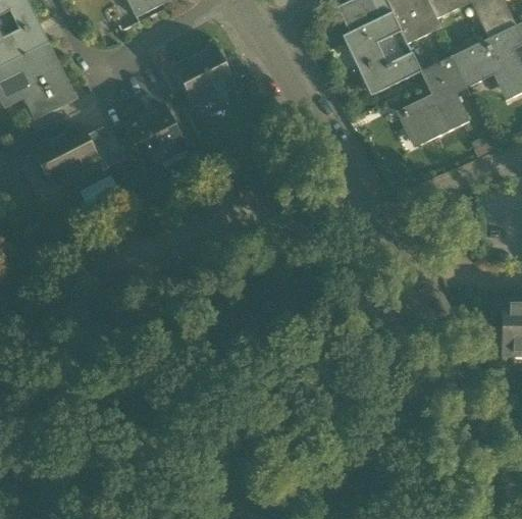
[(0,0),(0,65),(43,44),(47,42),(25,0),(0,0)]
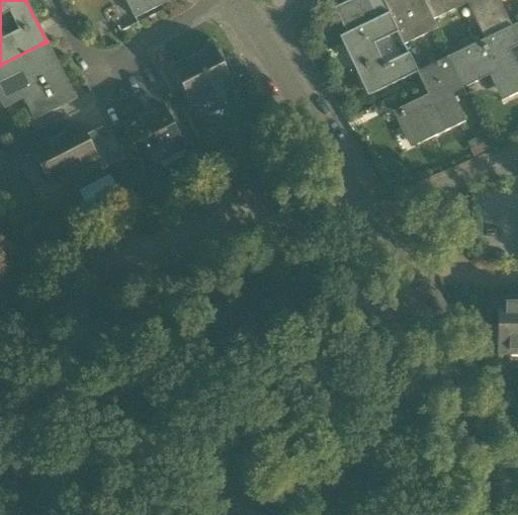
[(133,0),(140,13),(166,0),(133,0)]
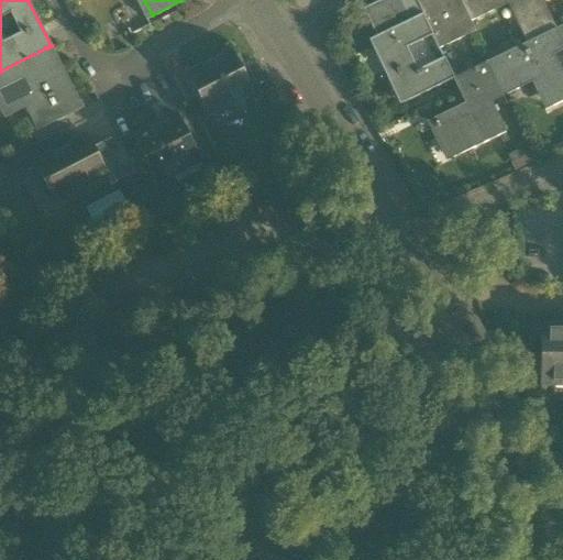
[(382,32),(398,23),(387,0),(385,0),(371,7),(382,32)]
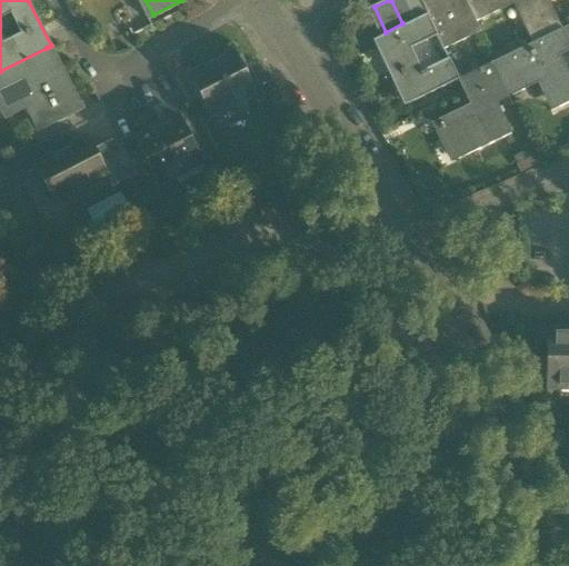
[(402,23),(415,18),(406,0),(391,0),(402,23)]
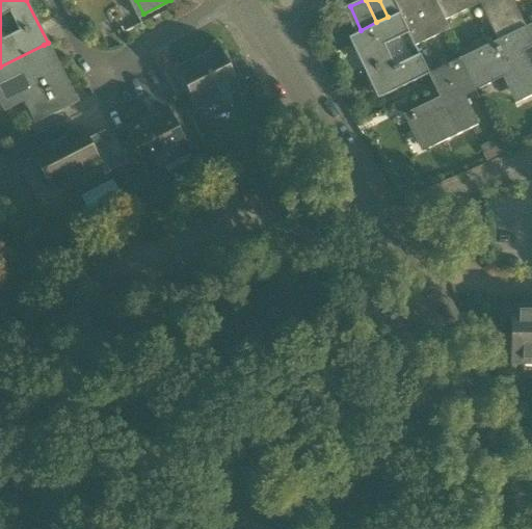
[(379,0),(388,17),(399,11),(393,0),(379,0)]
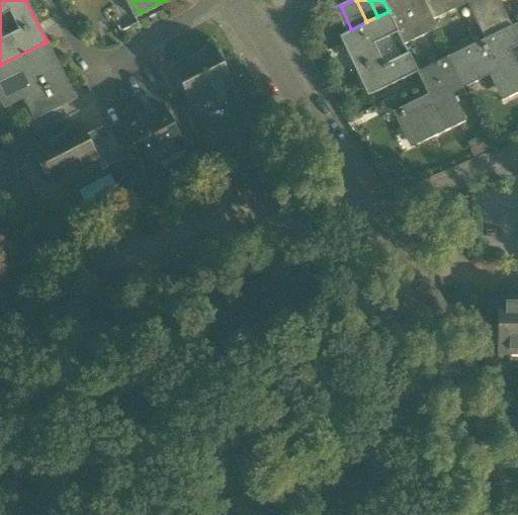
[(382,0),(389,11),(413,0),(382,0)]
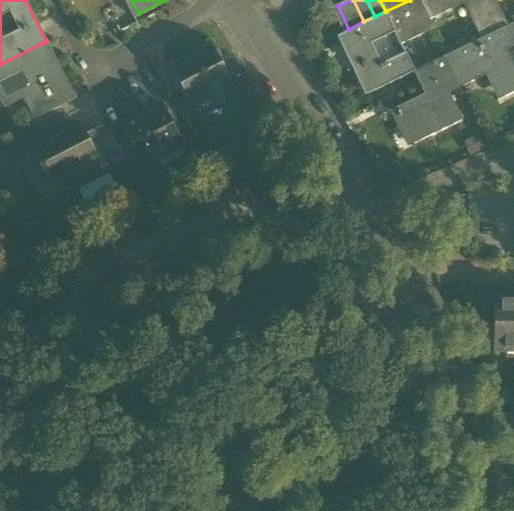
[(401,42),(434,26),(429,17),(428,17),(420,0),(410,0),(386,11),(395,29),(401,42)]
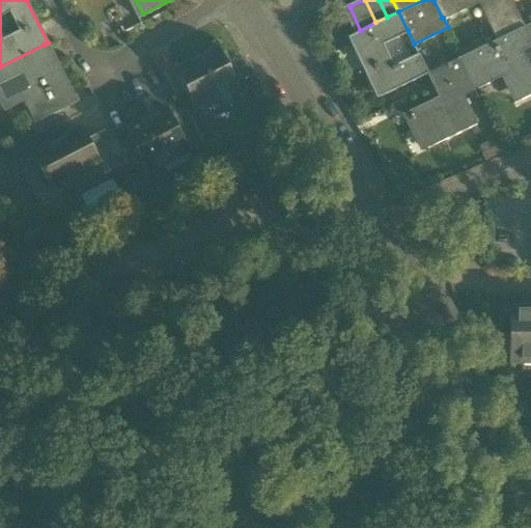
[(434,0),(442,18),(443,18),(479,0),(434,0)]
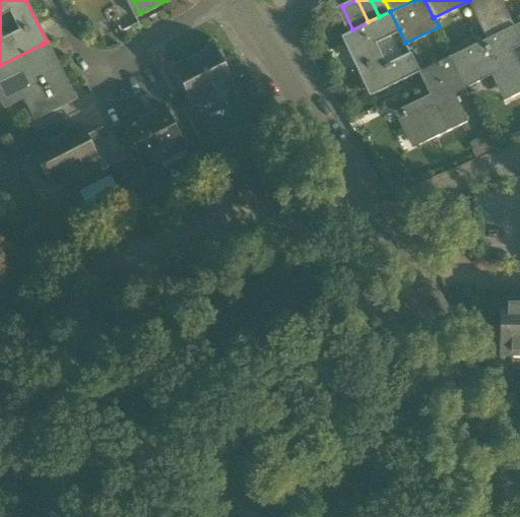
[(477,0),(485,16),(478,20),(486,37),(513,24),(501,0),(477,0)]
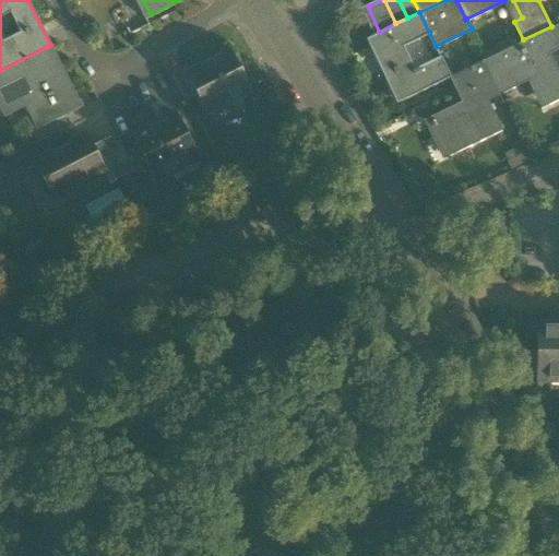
[(400,99),(450,75),(440,56),(415,68),(403,44),(429,32),(419,12),(407,18),(395,23),(379,32),(384,43),(372,49),(389,84),(392,83),(400,99)]
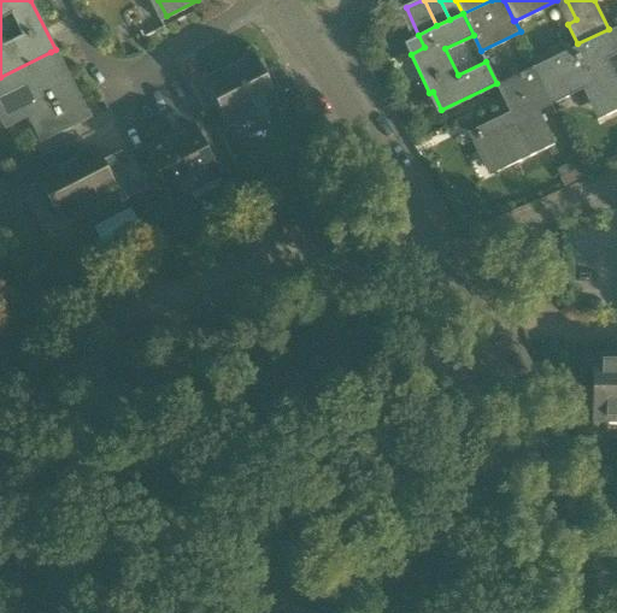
[(599,60),(606,57),(616,51),(616,45),(609,29),(577,43),(575,45),(586,69),(599,63),(599,60)]
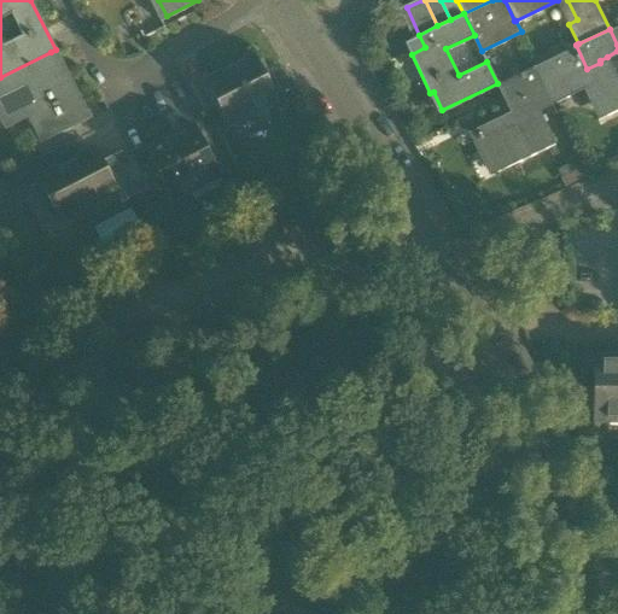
[(587,69),(576,45),(534,65),(552,103),(592,83),(594,82),(587,69)]
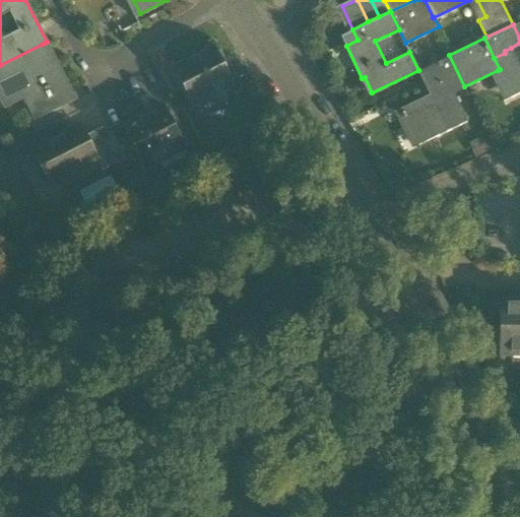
[(51,60),(43,44),(0,65),(0,84),(7,99),(22,90),(35,115),(36,116),(52,108),(74,97),(55,58),(51,60)]
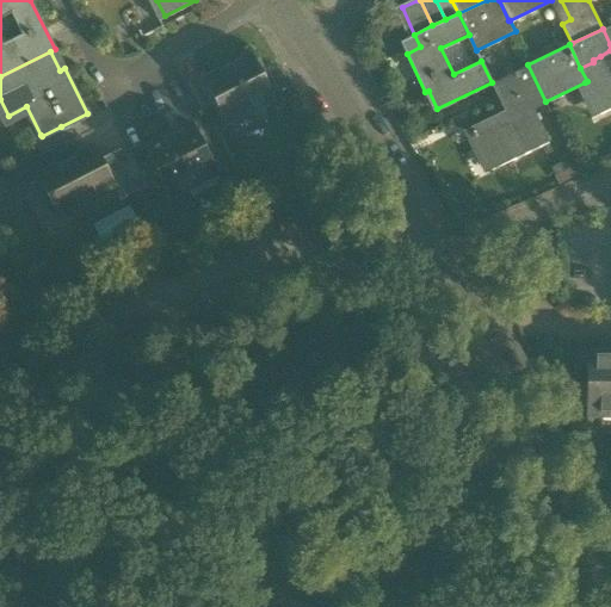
[(215,99),(226,121),(275,97),(251,51),(239,57),(204,76),(203,76),(215,99)]
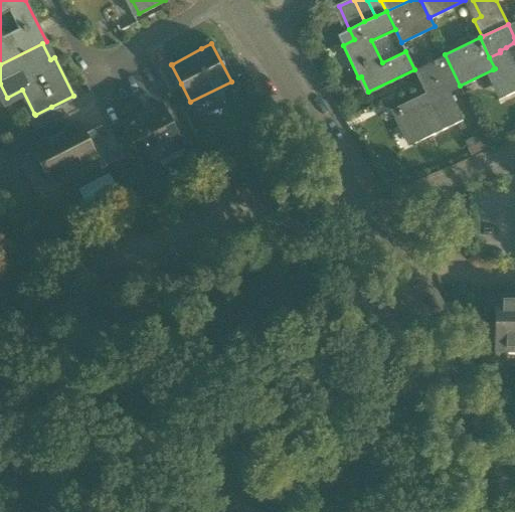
[(500,52),(489,57),(495,68),(493,69),(506,95),(514,90),(514,65),(506,47),(500,50),(500,52)]
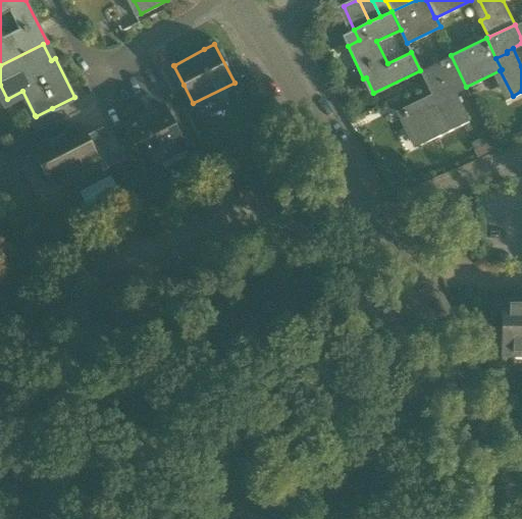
[(419,144),(468,120),(455,92),(466,87),(451,55),(420,70),(433,98),(402,113),(407,123),(409,122),(419,144)]
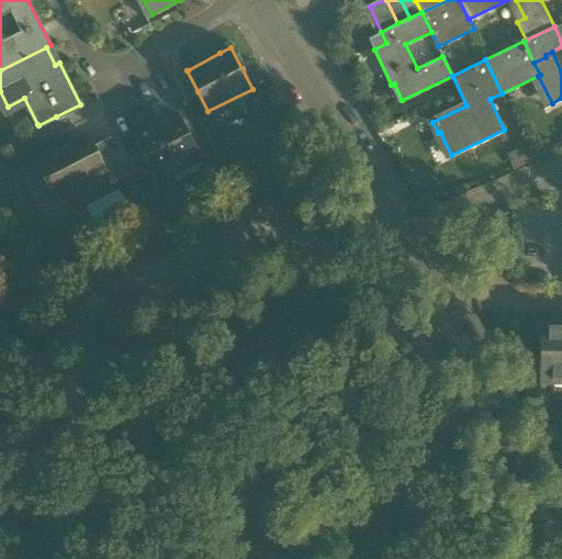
[(172,73),(186,98),(198,91),(187,70),(188,70),(186,66),(172,73)]
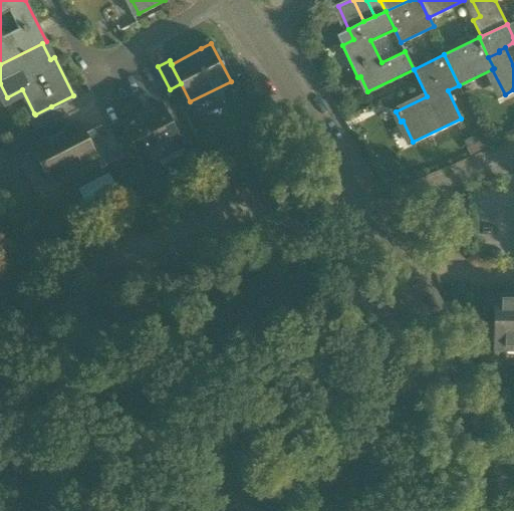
[(133,147),(142,164),(159,156),(156,150),(180,138),(162,101),(152,107),(153,108),(121,124),(133,147)]
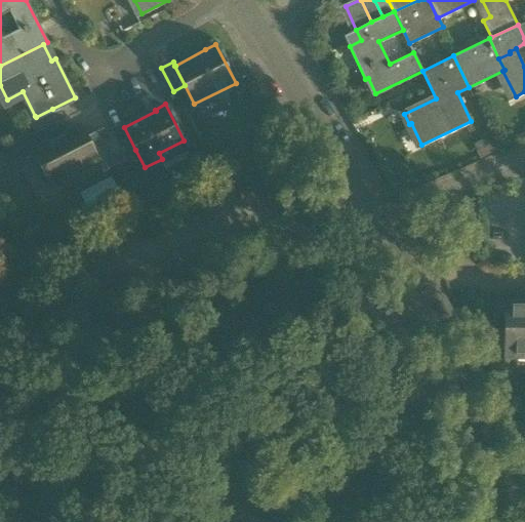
[(30,119),(36,131),(58,120),(52,109),(36,117),(35,116),(30,119)]
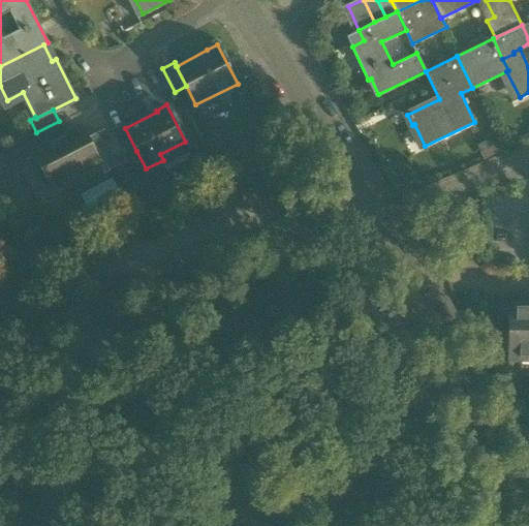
[(32,151),(48,181),(64,173),(67,179),(99,162),(100,162),(91,144),(89,145),(79,126),(32,151)]
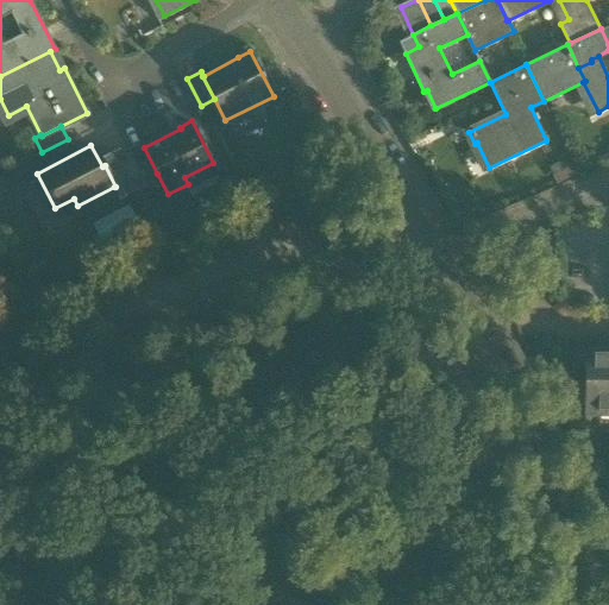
[(143,145),(130,152),(144,181),(157,174),(144,147),(143,145)]
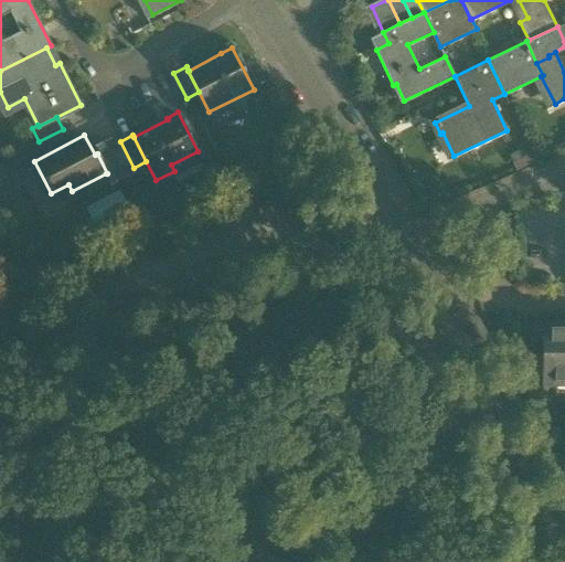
[(136,171),(134,168),(120,141),(97,154),(107,173),(106,173),(110,183),(136,171)]
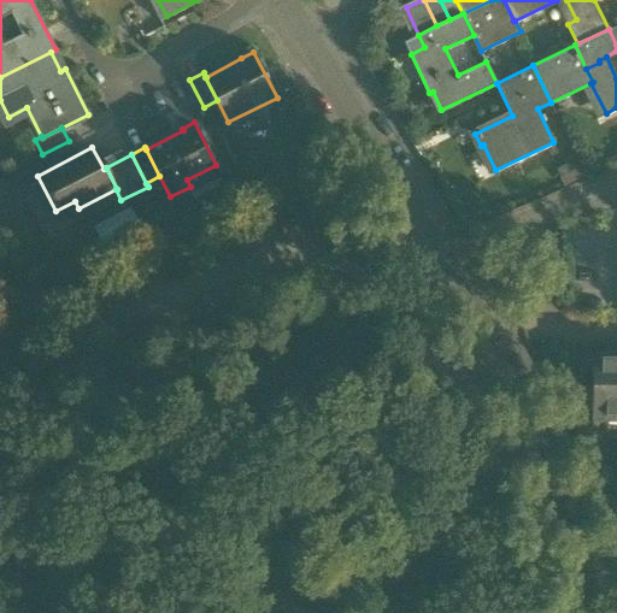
[(556,166),(564,184),(586,174),(577,155),(556,166)]
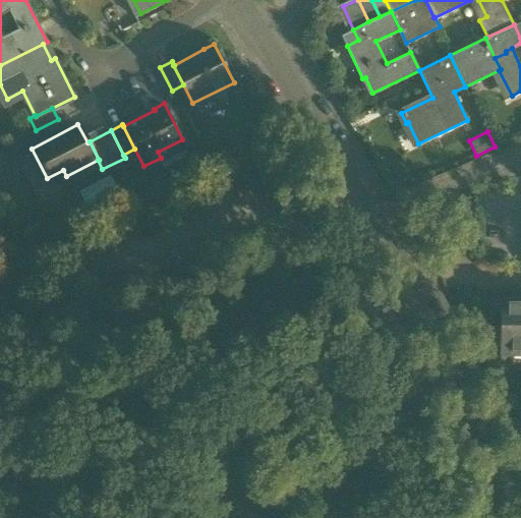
[(109,174),(80,188),(84,196),(113,182),(109,174)]
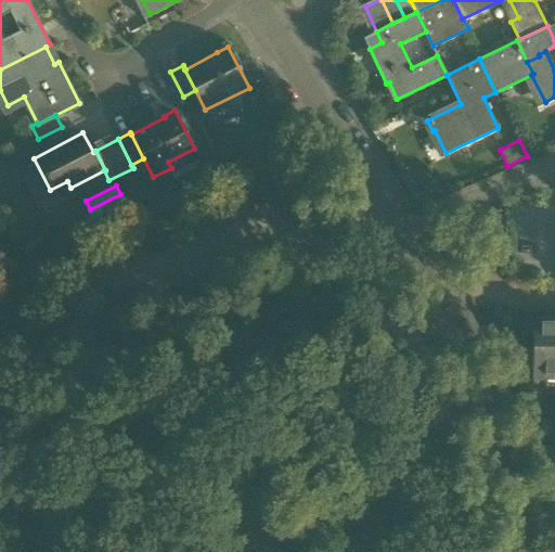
[(554,318),(532,319),(532,380),(546,380),(552,373),(554,373),(554,318)]
